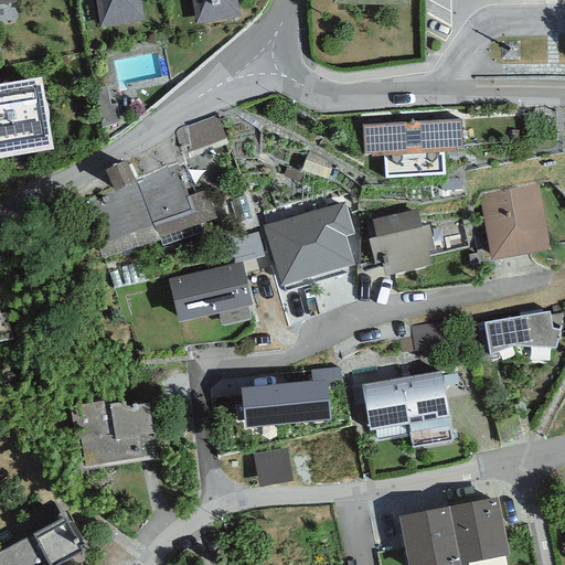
[(237,0),(95,0),(100,30),(145,23),(140,0),(191,0),(196,25),(241,18),(237,0)]
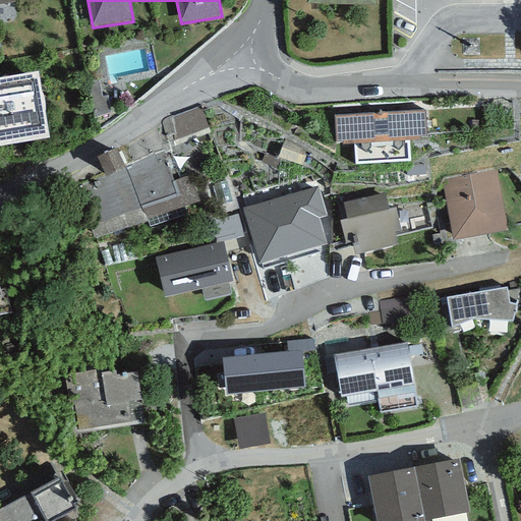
[(39,71),(0,77),(0,146),(49,138),(39,71)]
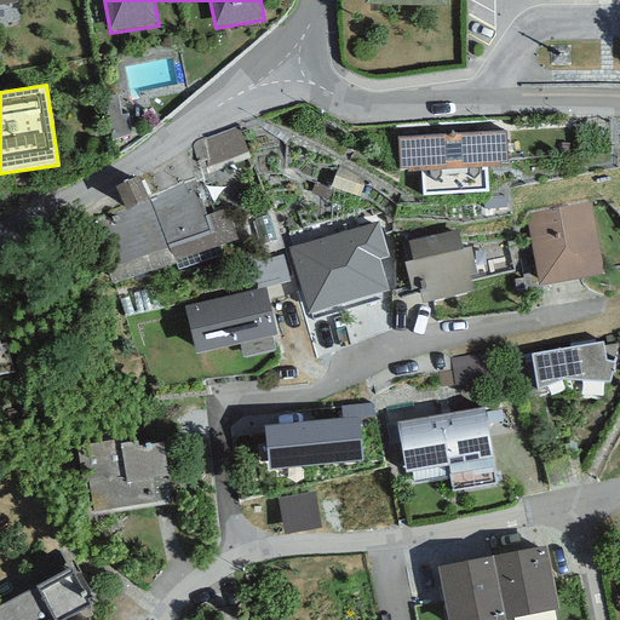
[(247,126),(211,135),(216,159),(253,150),(247,126)]
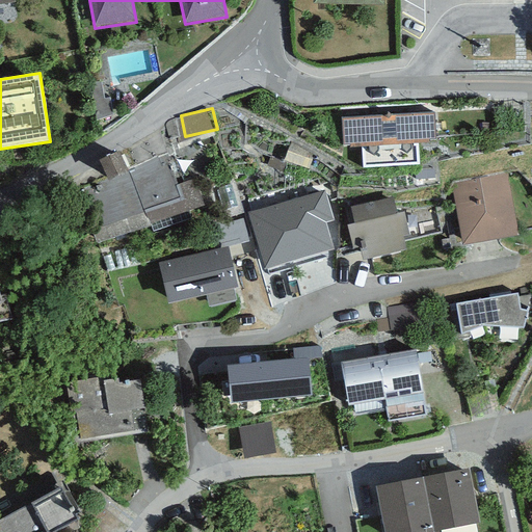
[(433,112),(340,118),(342,144),(349,143),(349,148),(361,147),(362,168),(419,165),(418,143),(429,143),(428,139),(435,139),(433,112)]
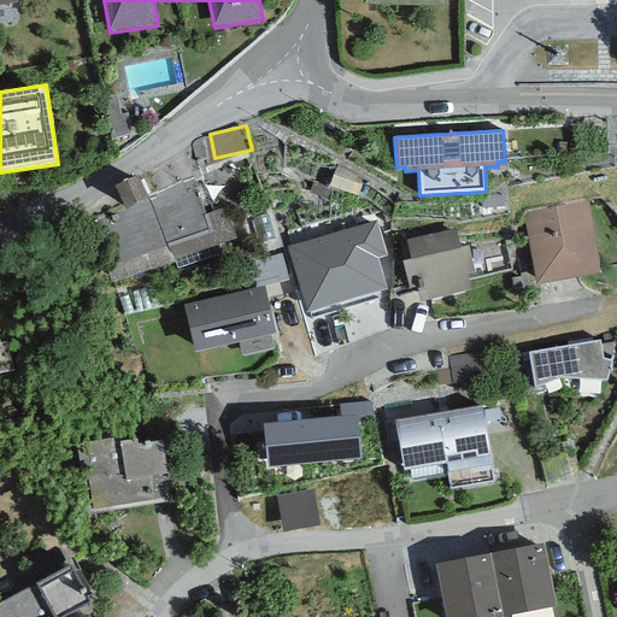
[(111,283),(174,262),(150,200),(147,197),(137,176),(115,187),(125,206),(92,217),(111,283)]
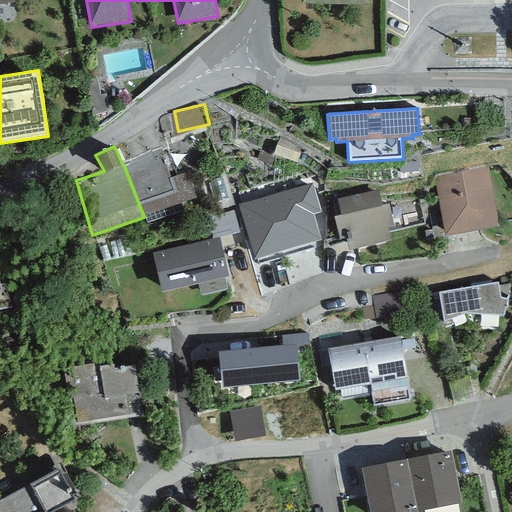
[(124,166),(144,217),(196,197),(186,172),(169,178),(161,159),(157,148),(122,163),(124,166)]
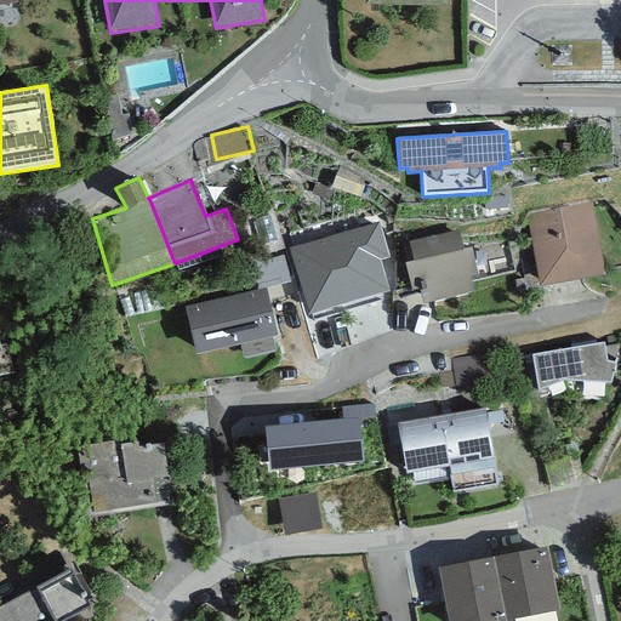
[(591,203),(525,214),(539,288),(604,275),(591,203)]
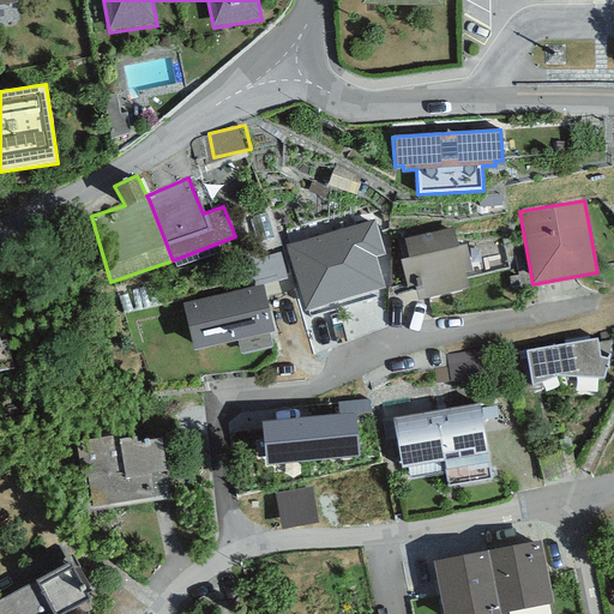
[(374,218),(286,246),(305,311),(385,287),(375,257),(385,254),(374,218)]
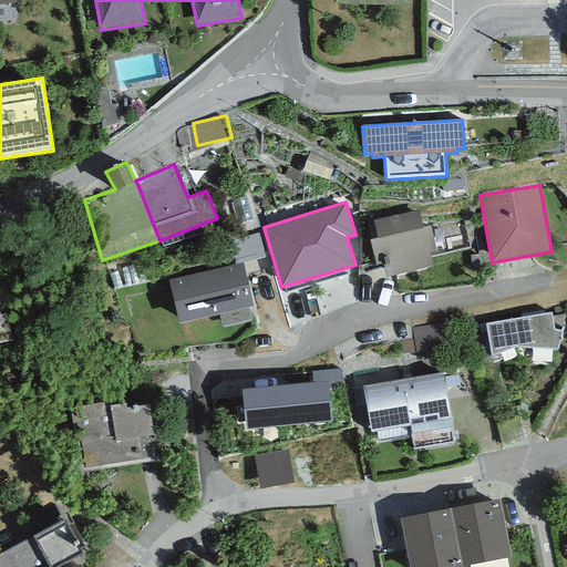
[(419,210),(373,220),(377,237),(370,238),(377,266),(383,265),(385,277),(432,267),(429,251),(436,250),(431,227),(422,229),(419,210)]
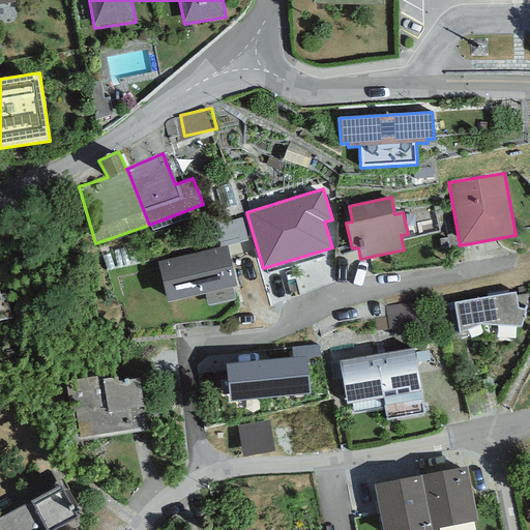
[(227,245),(157,262),(167,302),(205,293),(208,304),(235,298),(232,288),(236,287),(227,245)]
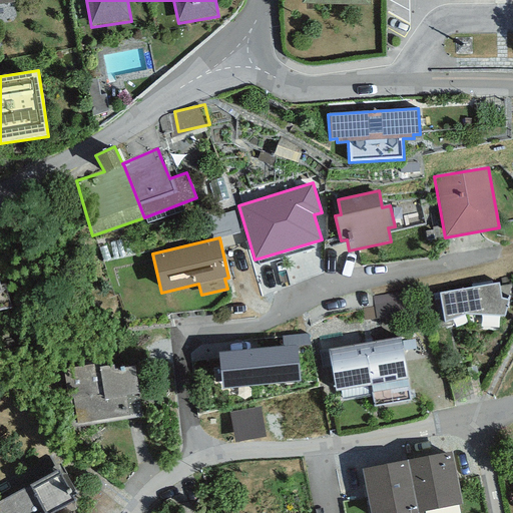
[(499,283),(439,293),(445,322),(463,314),(505,316),(509,301),(501,299),(499,283)]
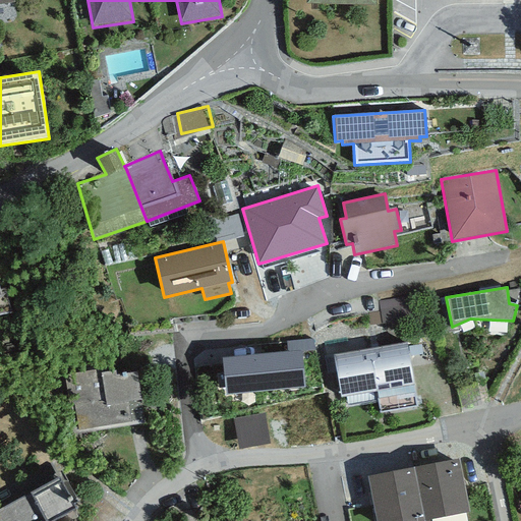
[(287,342),(288,352),(301,350),(301,353),(314,352),(313,339),(287,342)]
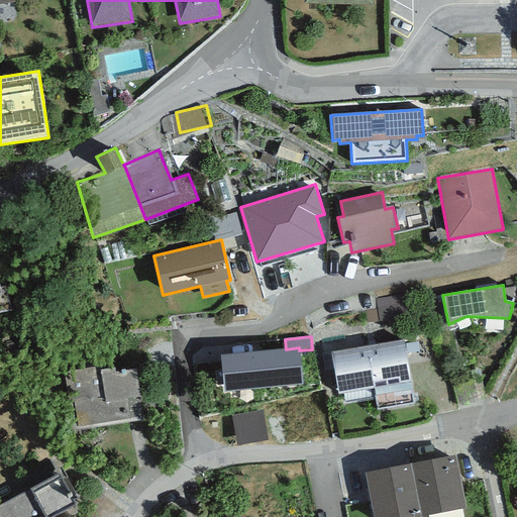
[(404,339),(330,352),(337,394),(343,394),(344,403),(375,398),(377,410),(415,404),(404,339)]
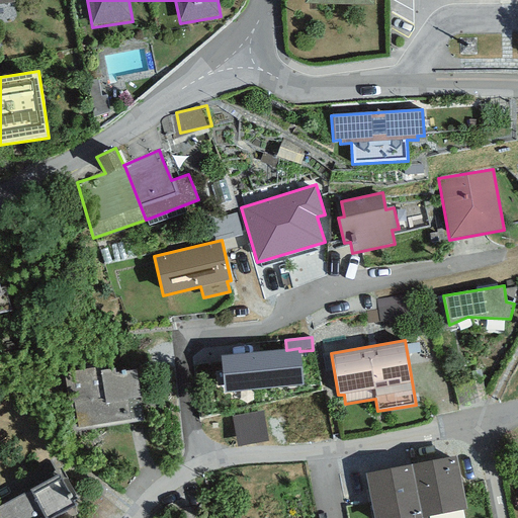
[(286,350),(220,356),(224,393),(304,384),(299,351),(299,348),(286,350)]
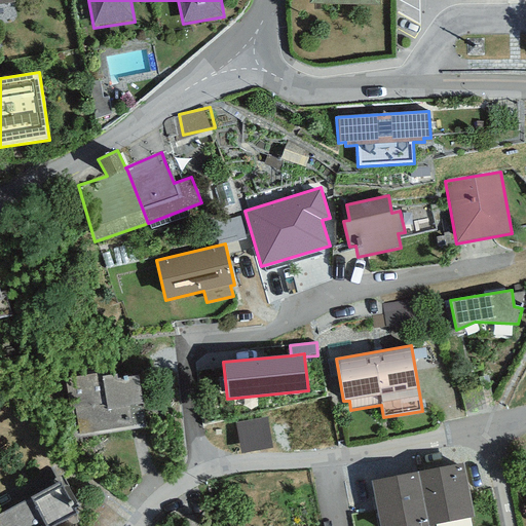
[(65,378),(75,439),(146,427),(138,375),(117,378),(116,374),(97,377),(97,373),(65,378)]
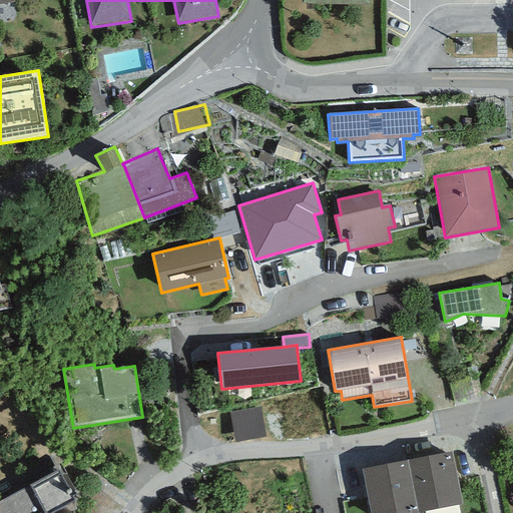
[(260,407),(229,413),(235,443),(266,437),(260,407)]
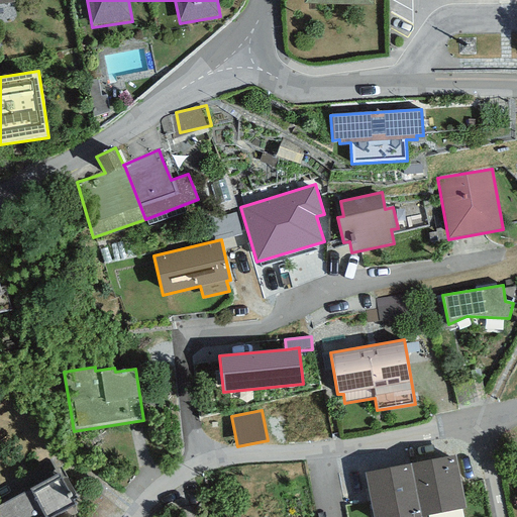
[(455,455),(411,463),(421,516),(466,508),(455,455)]
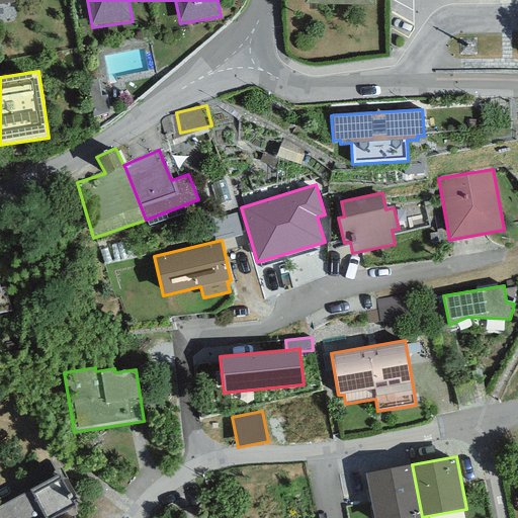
[(412,464),(365,473),(373,517),(419,517),(422,517),(412,464)]
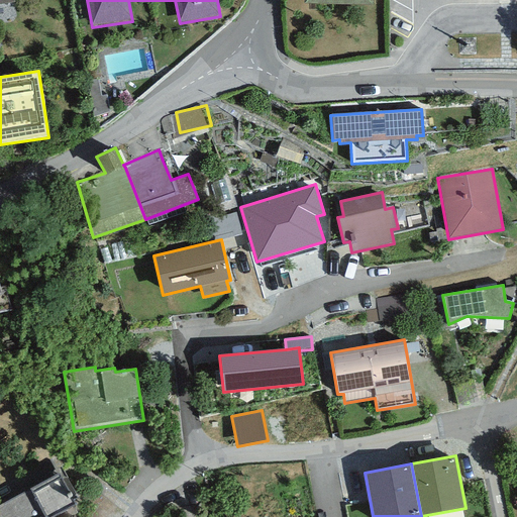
[(59,474),(0,505),(0,516),(53,516),(76,505),(59,474)]
